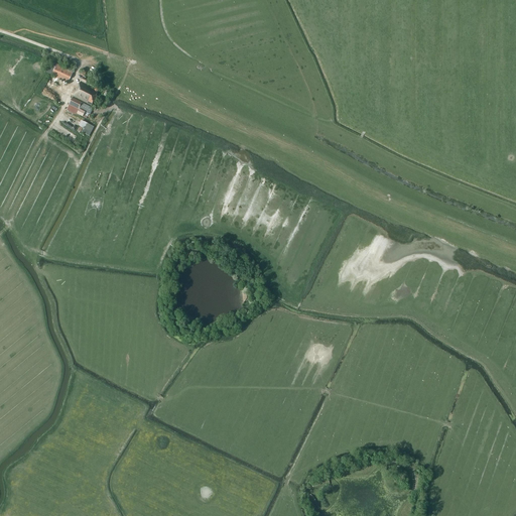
[(51,75),(57,63),(51,60),(45,72),(51,75)]
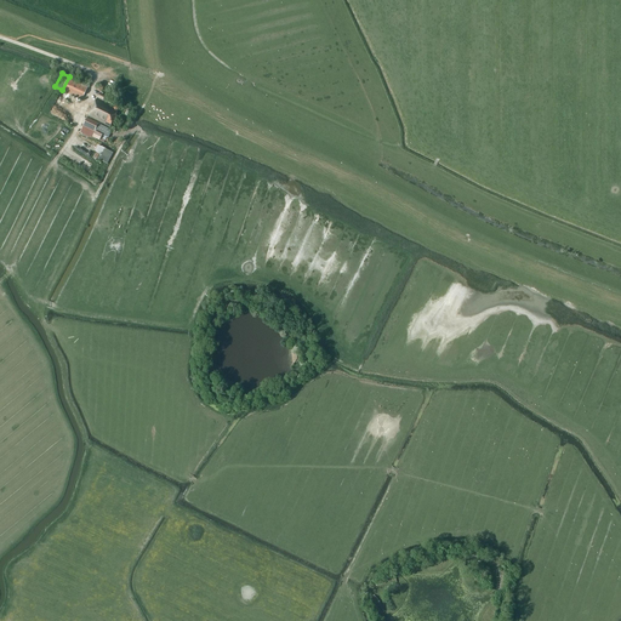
[(62,90),(69,92),(68,93),(81,101),(89,87),(69,77),(62,90)]
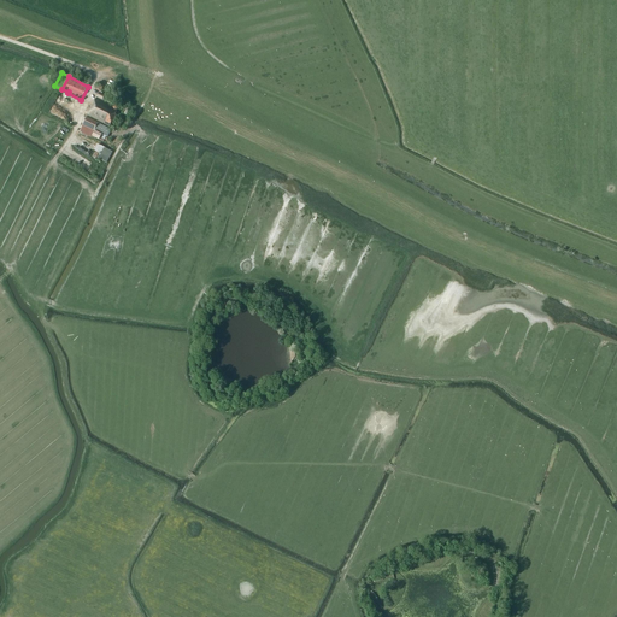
[(87,116),(110,127),(112,122),(113,122),(117,116),(115,115),(118,110),(97,99),(87,116)]
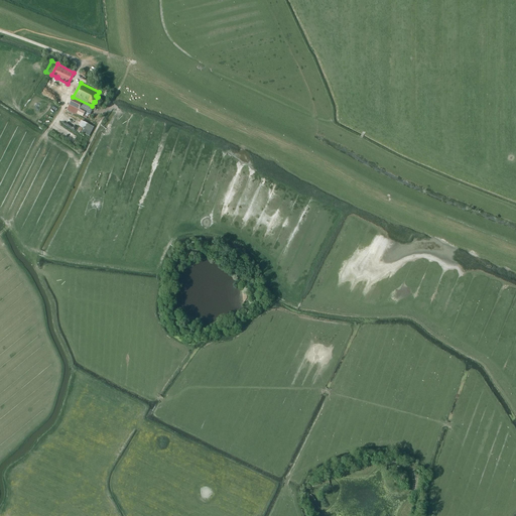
[(90,115),(93,108),(82,103),(82,102),(73,98),(67,110),(80,116),(86,118),(88,114),(90,115)]
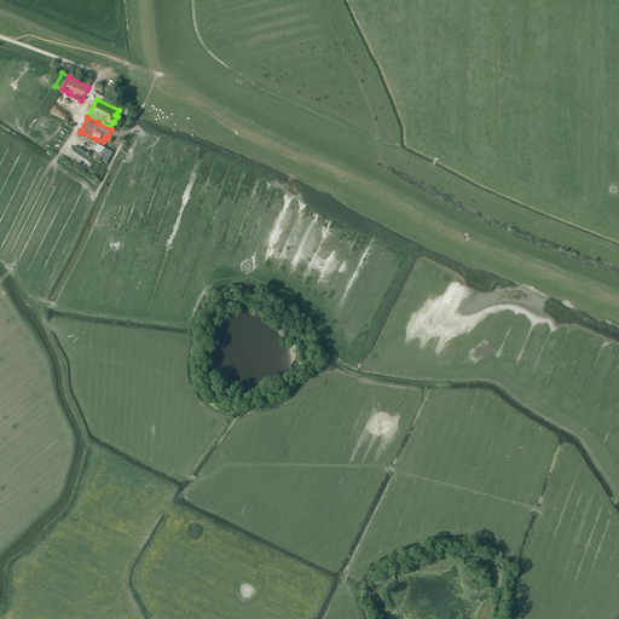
[(113,152),(103,148),(98,145),(94,151),(97,152),(93,158),(96,160),(99,154),(100,154),(98,158),(108,163),(113,152)]
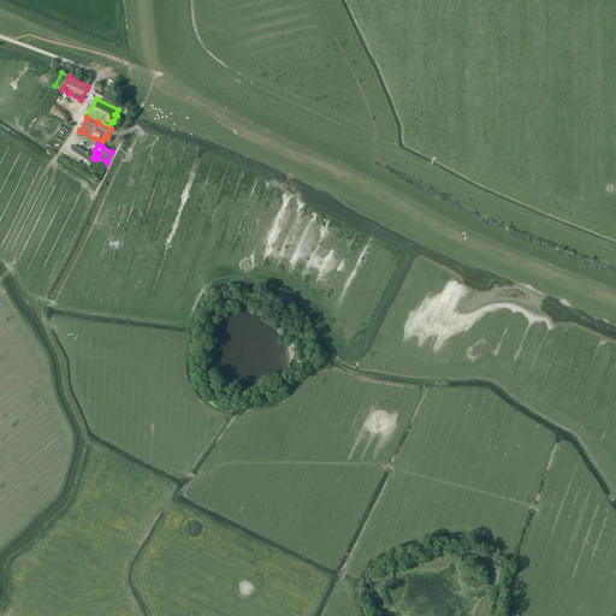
All buildings are outlined.
